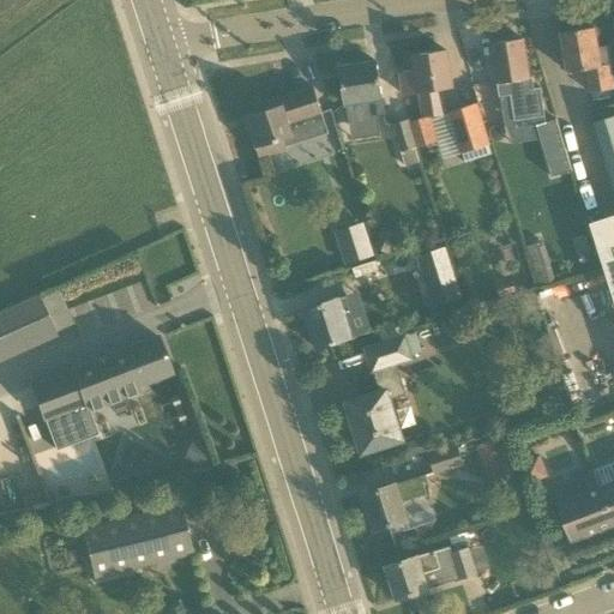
[(561,32),(567,72),(585,70),(589,94),(613,89),(613,84),(611,64),(601,66),(595,28),(561,32)]
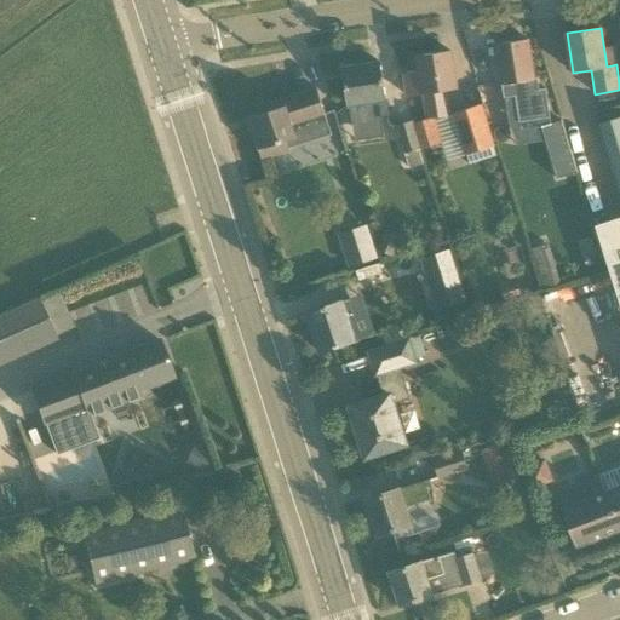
[(497,44),(503,85),(518,82),(521,102),(517,103),(520,119),(540,116),(538,99),(535,99),(533,80),(534,79),(528,39),(497,44)]
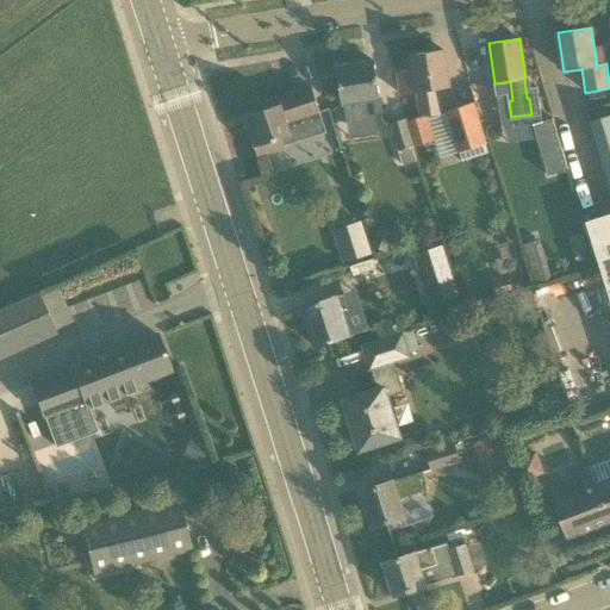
[(400,95),(417,93),(422,117),(442,113),(439,88),(449,87),(443,50),(411,56),(412,70),(397,73),(400,95)]
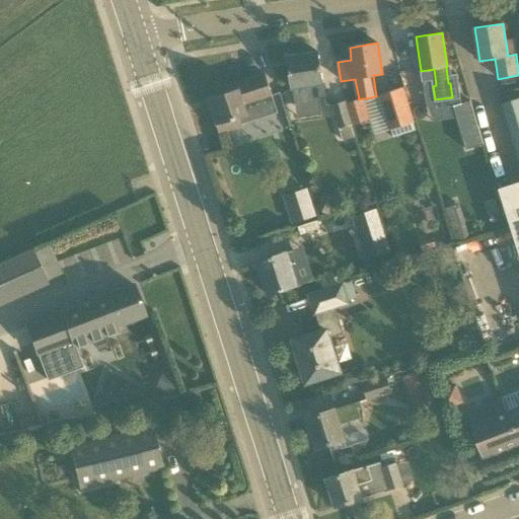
[(313,97),(324,96),(318,52),(287,57),(292,88),(293,87),(295,98),(312,95),(313,97)]
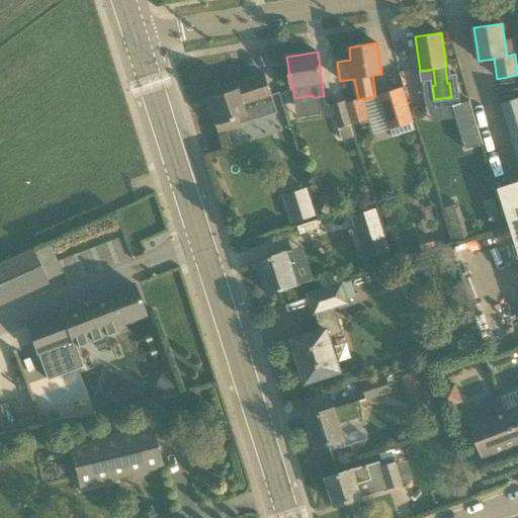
[(272,97),(271,93),(265,74),(224,87),(225,93),(209,98),(211,104),(207,105),(209,111),(211,110),(219,134),(243,125),(240,117),(251,114),(248,105),(272,97)]
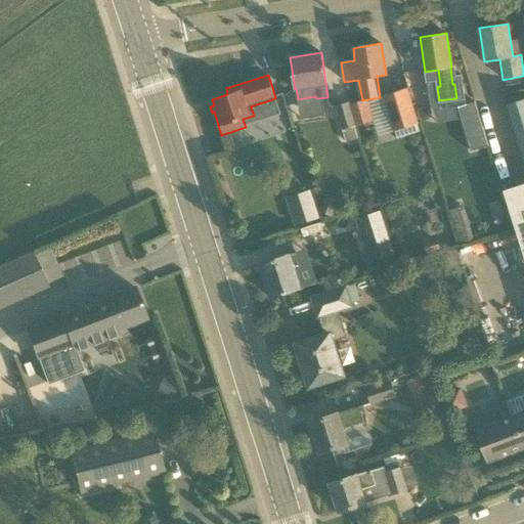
[(382,95),(396,138),(419,131),(404,88),(382,95)]
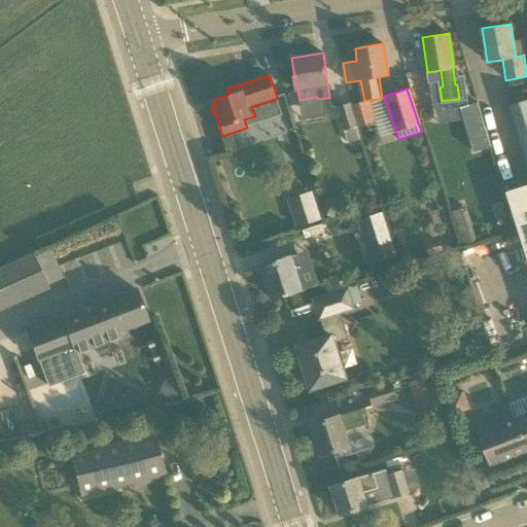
[(526,89),(506,96),(513,115),(526,160),(526,184),(506,191),(526,255),(526,89)]
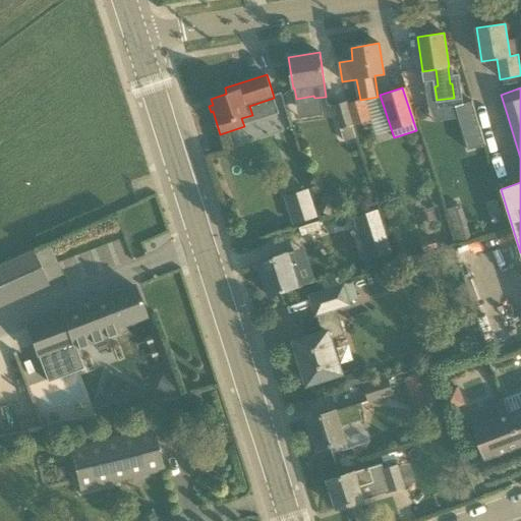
[(364,99),(348,104),(354,125),(370,120),(364,99)]
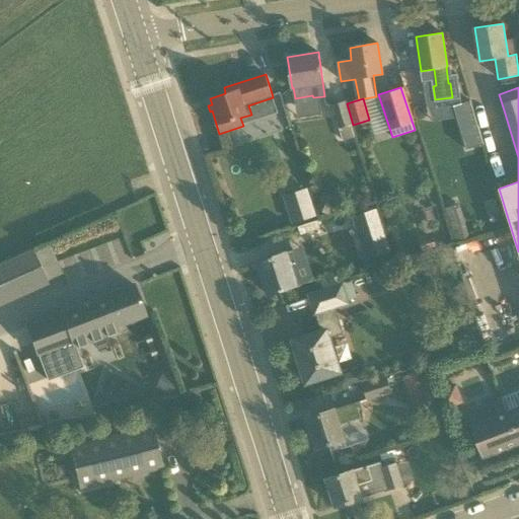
[(353,125),(347,103),(346,103),(345,100),(332,104),(340,129),(352,125),(353,125)]
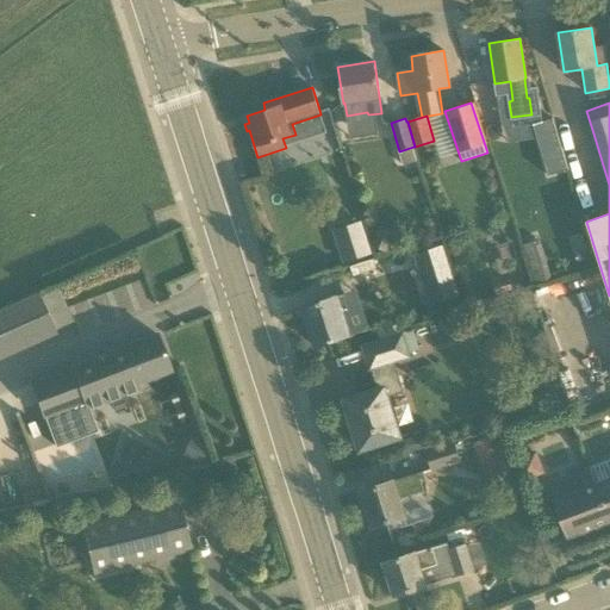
[(552,119),(531,125),(547,176),(567,170),(552,119)]
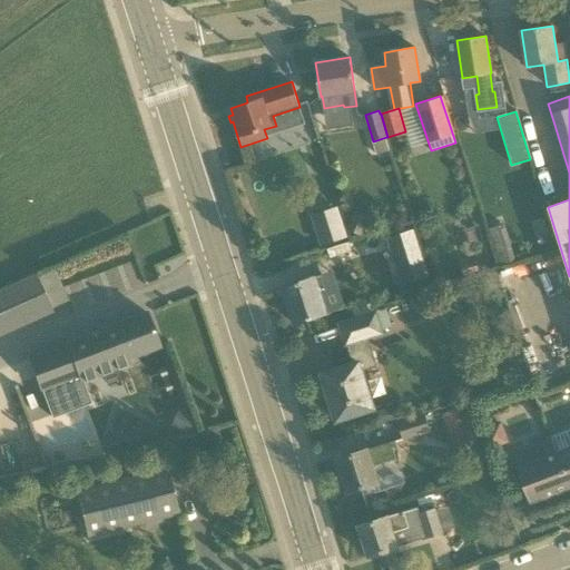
[(386,137),(373,141),(376,155),(390,150),(386,137)]
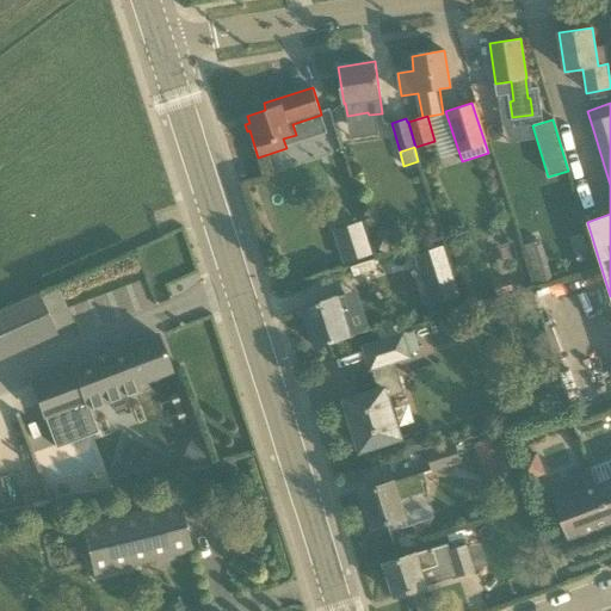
[(344,264),(372,254),(362,221),(333,230),(344,264)]
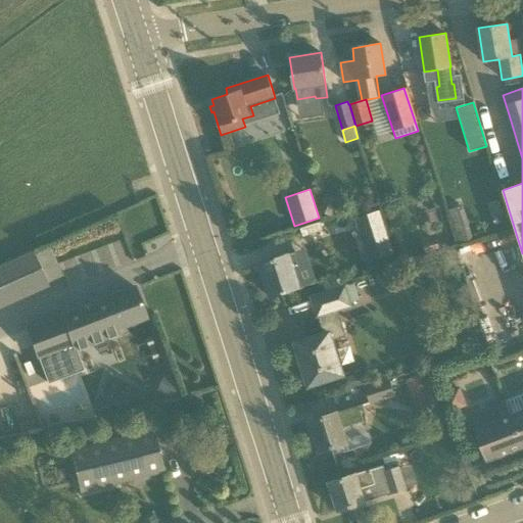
[(322,202),(318,210),(332,218),(336,208),(322,202)]
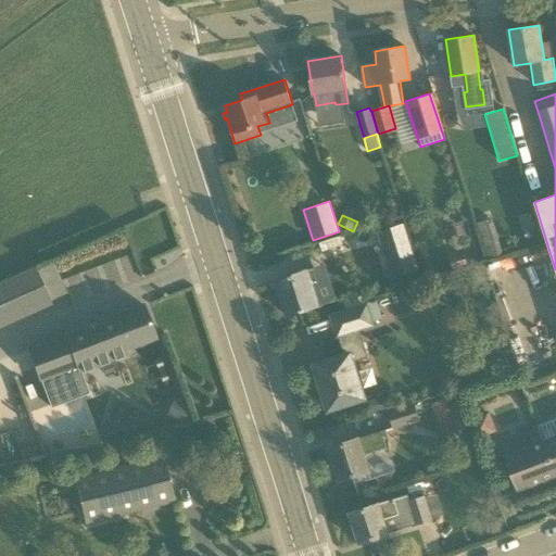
[(403,224),(377,232),(392,280),(419,272),(403,224)]
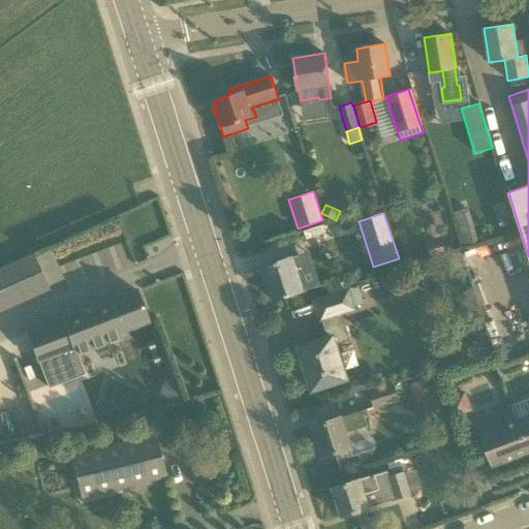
[(69,288),(133,265),(125,241),(61,265),(69,288)]
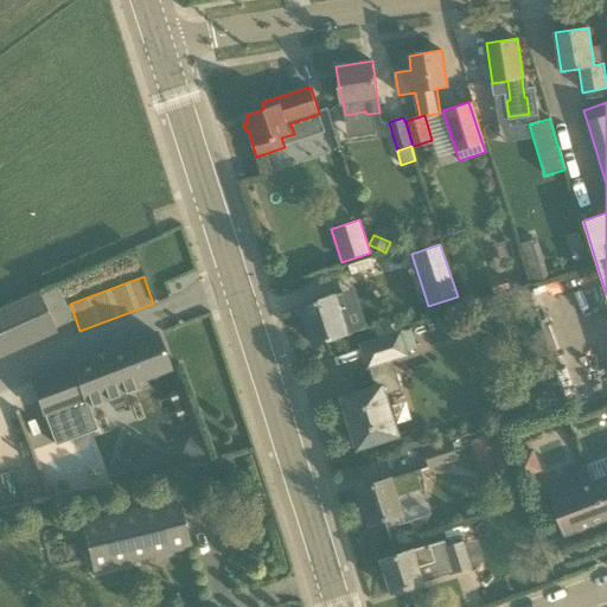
[(530,288),(511,294),(516,307),(534,301),(530,288)]
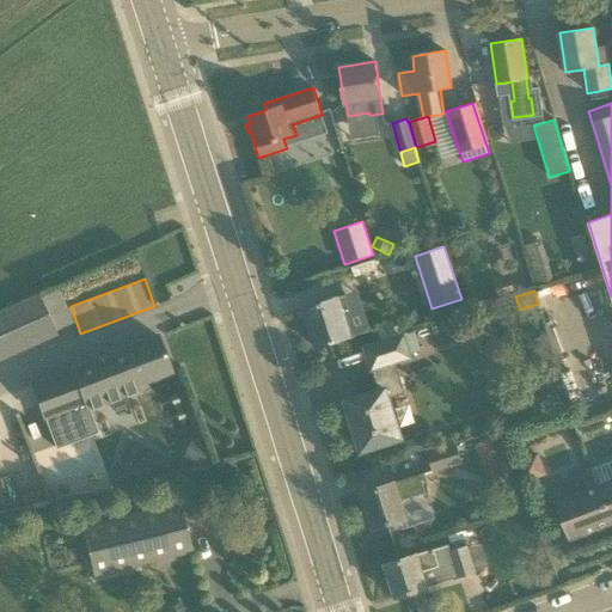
[(38,293),(16,304),(0,310),(0,359),(56,335),(38,293)]
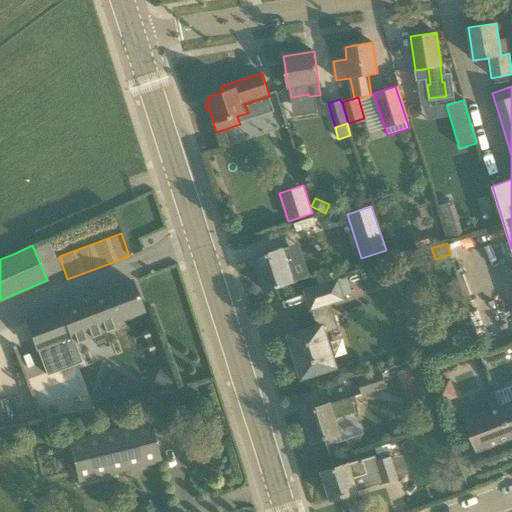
[(264,291),(294,281),(287,262),(293,260),(288,247),(254,258),(264,291)]
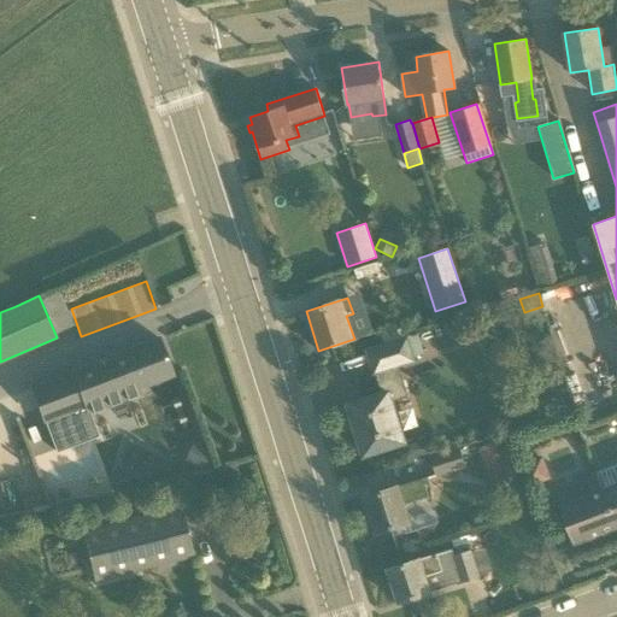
[(415,357),(407,338),(368,350),(376,375),(398,368),(416,362),(415,357)]
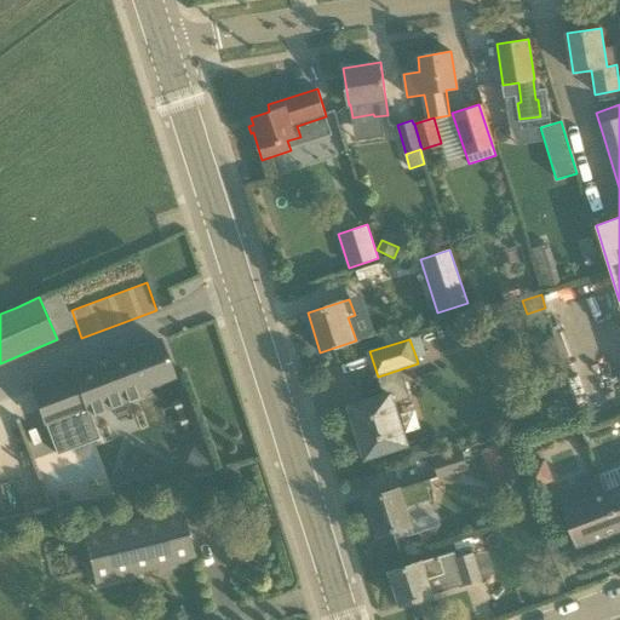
[(172,377),(159,340),(72,374),(73,377),(32,391),(44,424),(56,454),(97,438),(89,417),(142,397),(139,389),(172,377)]
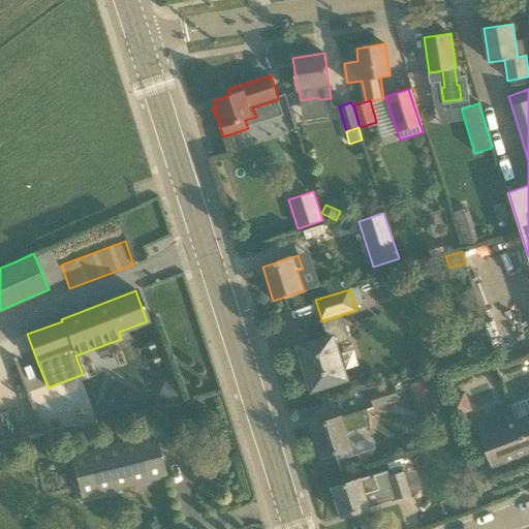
[(328,337),(328,338),(299,346),(313,390),(348,378),(337,343),(349,339),(344,324),(325,331),(328,337)]
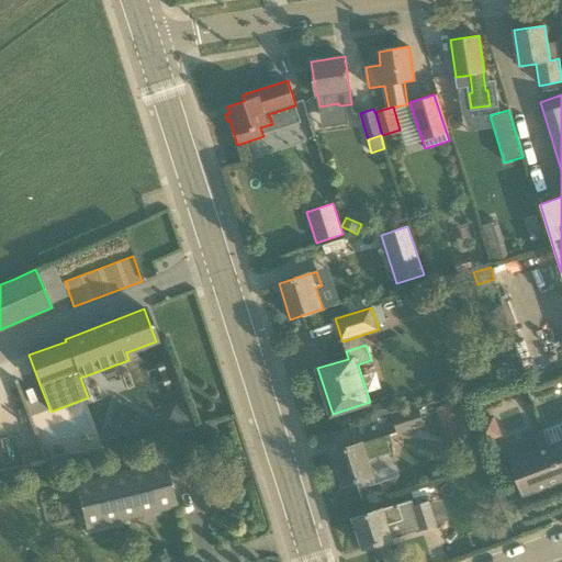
[(461,400),(436,408),(447,442),(472,434),(461,400)]
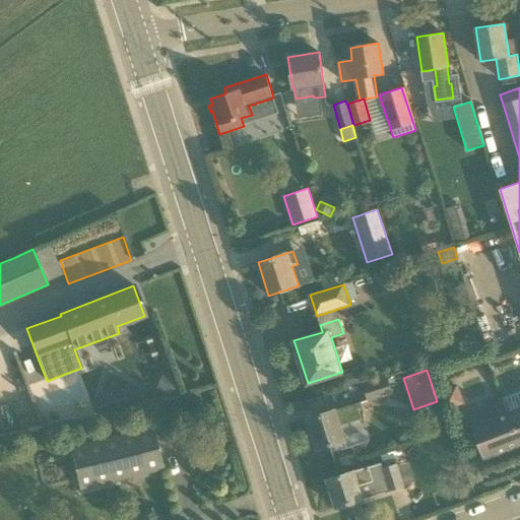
[(345,388),(363,383),(359,371),(341,376),(345,388)]
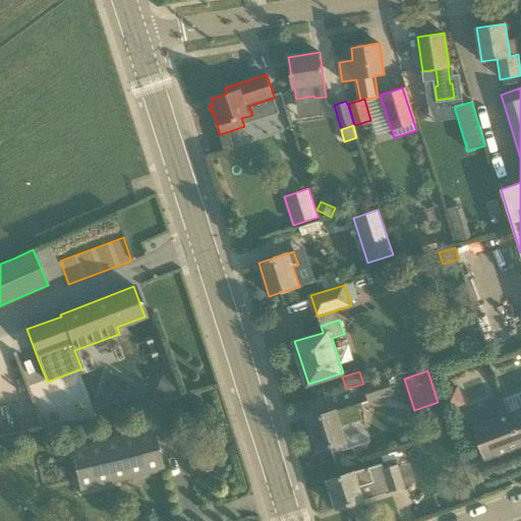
[(389,383),(388,379),(365,386),(370,401),(393,394),(393,393),(389,383)]
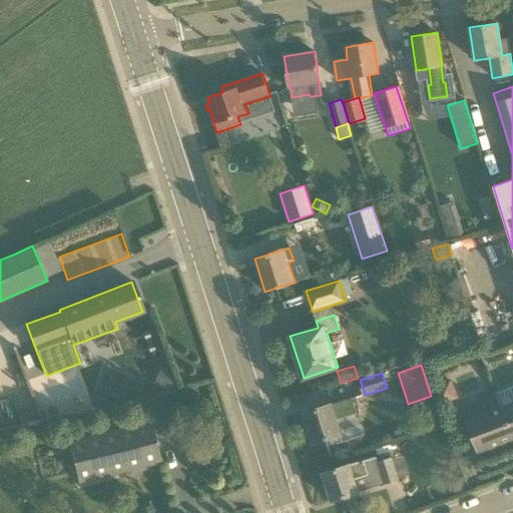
[(493,410),(465,421),(477,454),(512,440),(512,401),(502,406),(497,394),(488,397),(493,410)]
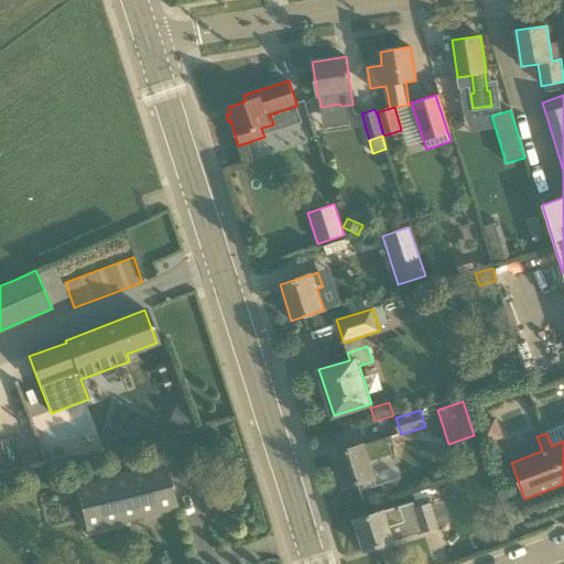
[(388,437),(364,445),(334,454),(345,488),(375,478),(369,461),(392,454),(388,437)]
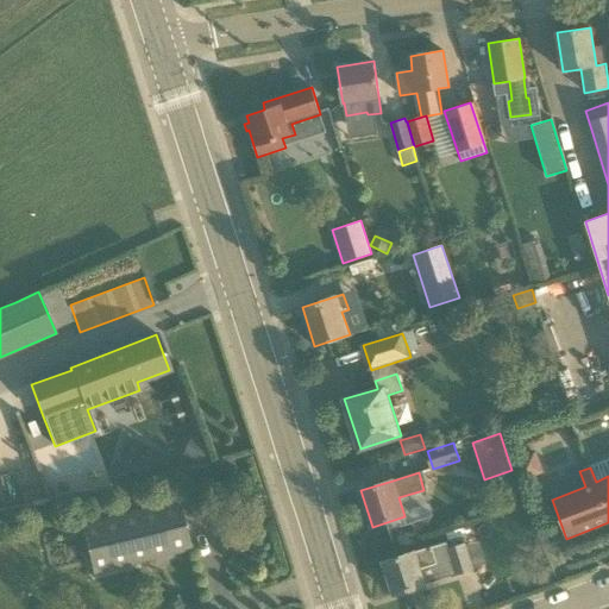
[(189,548),(177,502),(82,526),(94,572),(189,548)]
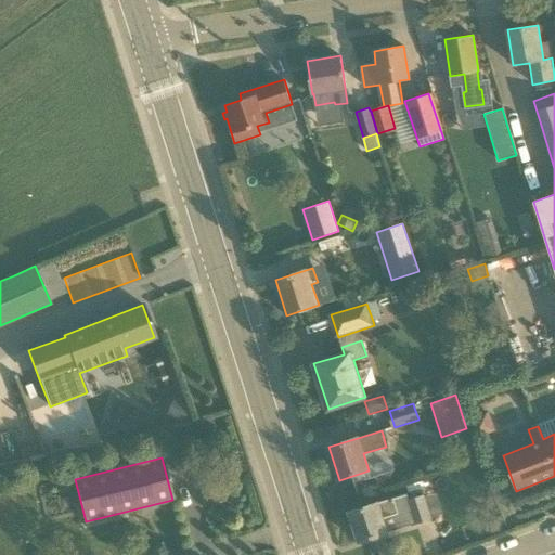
[(480,457),(452,467),(467,512),(495,502),(480,457)]
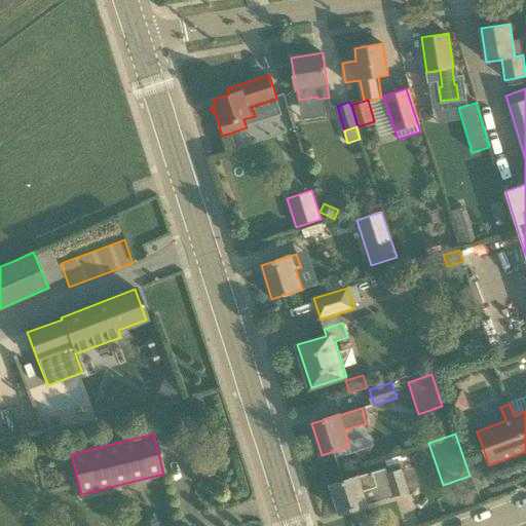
[(408,492),(399,463),(331,485),(340,514),(408,492)]
